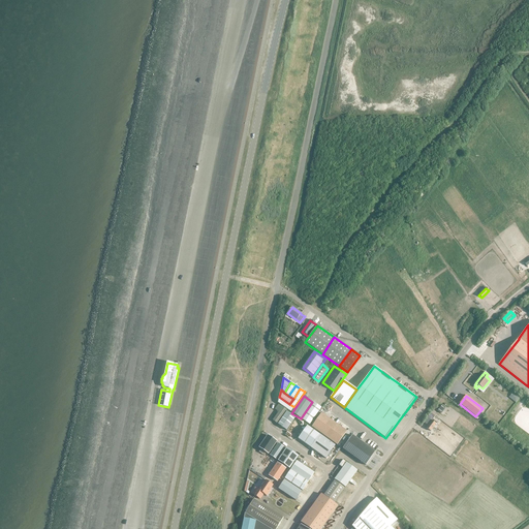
[(294,407),(289,404),(279,397),(278,403),(291,412),(294,407)]
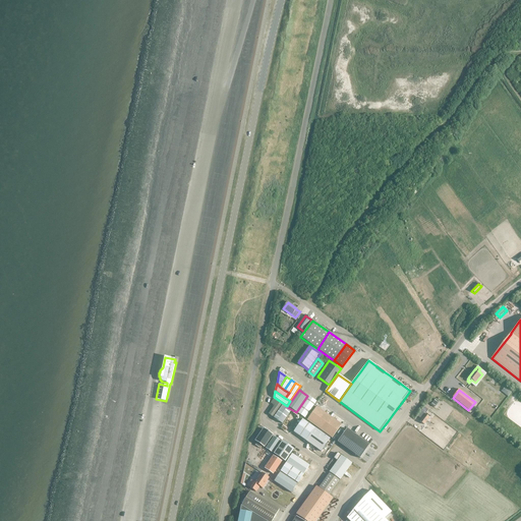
[(308,396),(296,413),(305,418),(316,402),(308,396)]
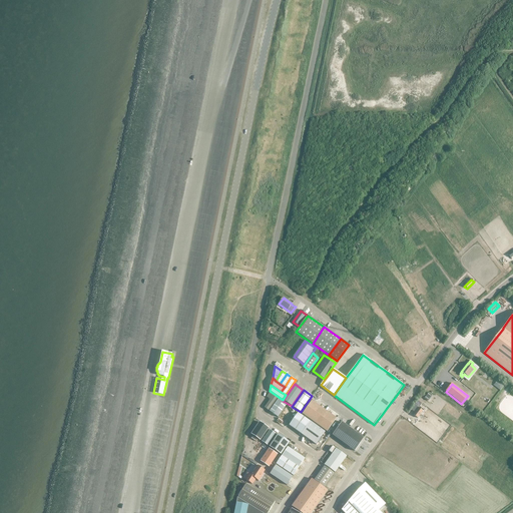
[(278,398),(270,392),(267,397),(271,400),(265,408),(269,411),(278,398)]
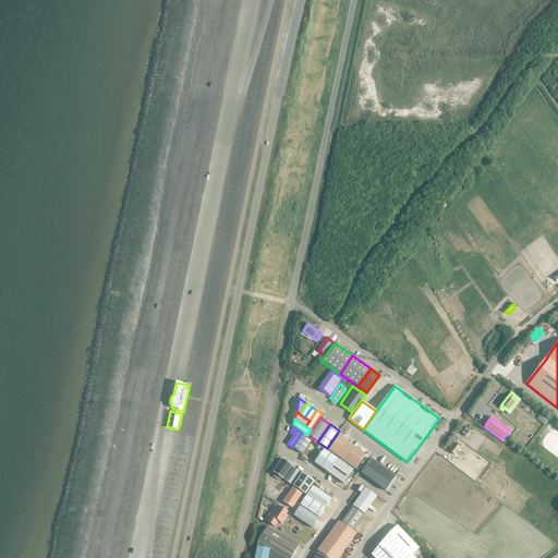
[(302,455),(312,440),(303,434),(293,448),(302,455)]
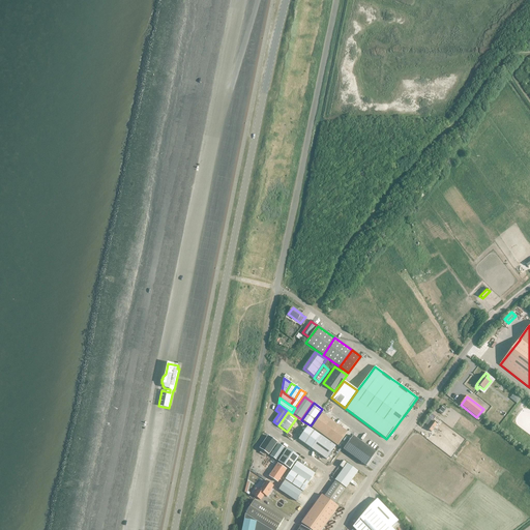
[(348,433),(322,414),(313,428),(337,446),(348,433)]
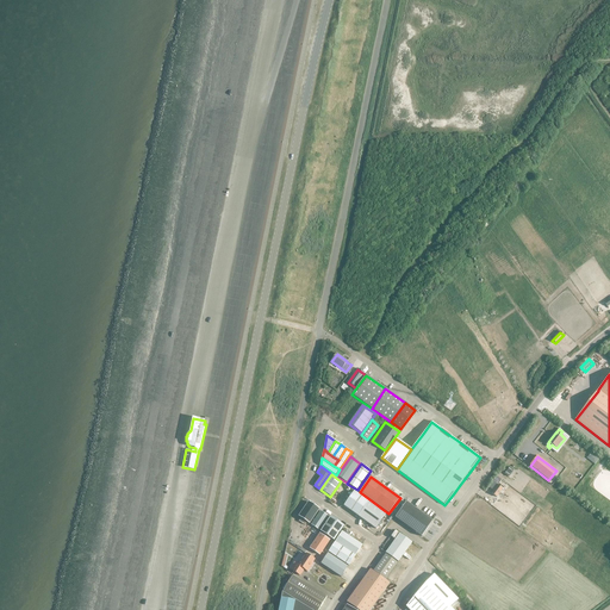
[(491,493),(496,497),(503,489),(498,485),(491,493)]
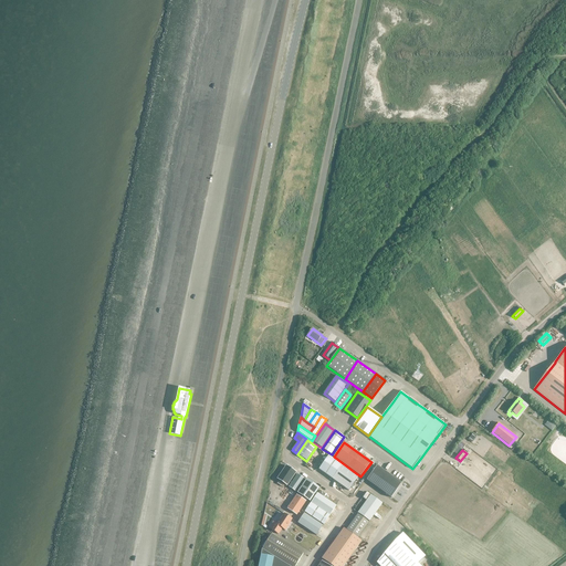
[(318,470),(333,479),(342,465),(328,456),(318,470)]
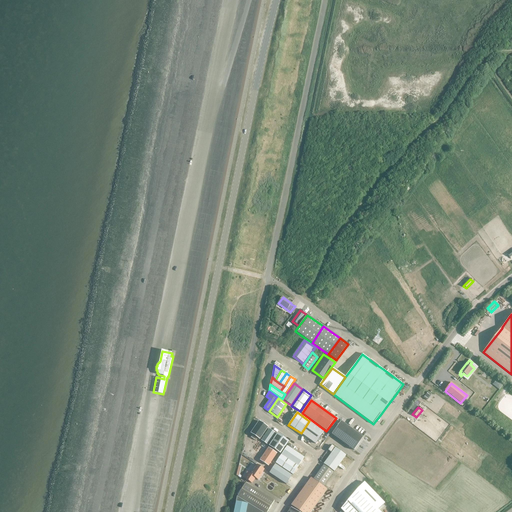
[(268,428),(259,421),(251,434),(260,440),(268,428)]
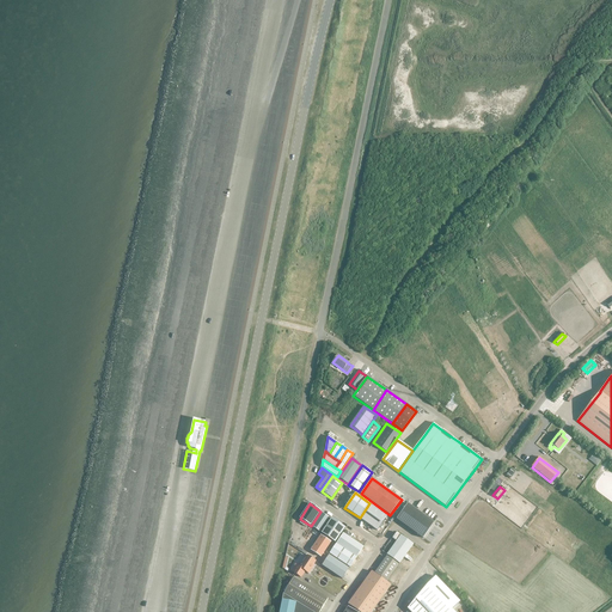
[(387,515),(369,503),(360,518),(369,525),(377,531),(387,515)]
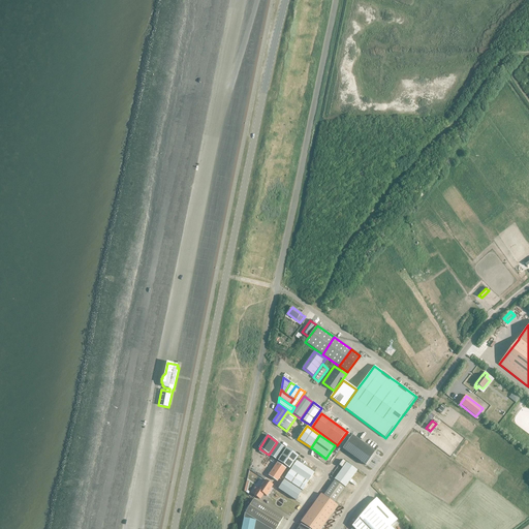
[(352,435),(342,449),(366,466),(375,452),(352,435)]
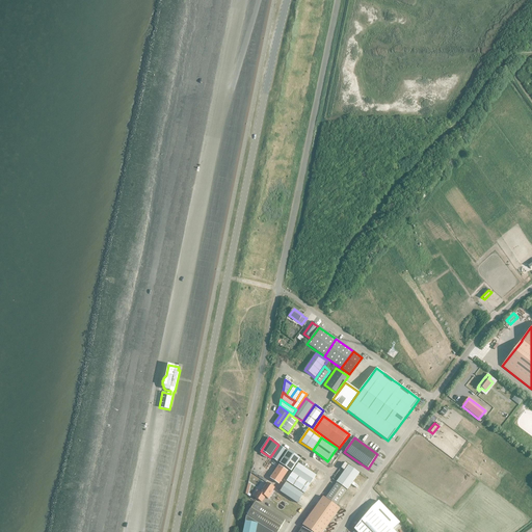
[(278,462),(286,450),(280,446),(271,457),(278,462)]
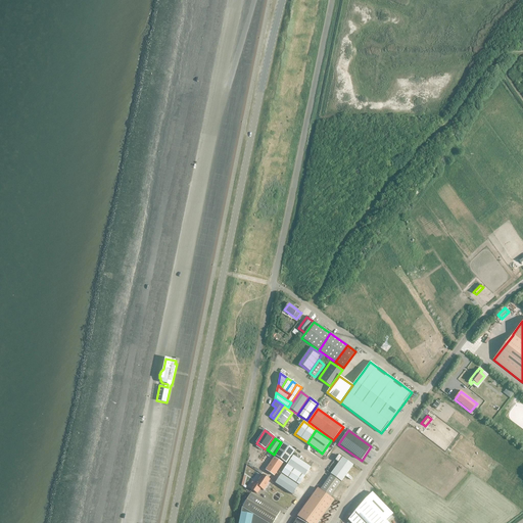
[(283,443),(275,456),(286,464),(295,452),(283,443)]
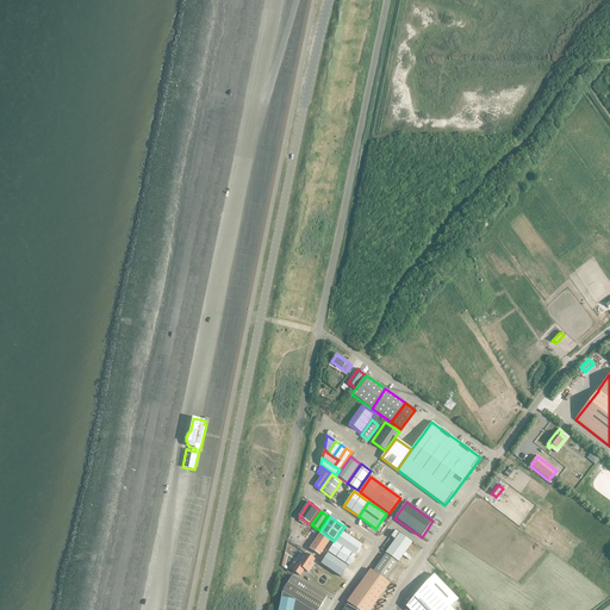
[(342,531),(335,542),(328,552),(348,566),(362,546),(342,531)]
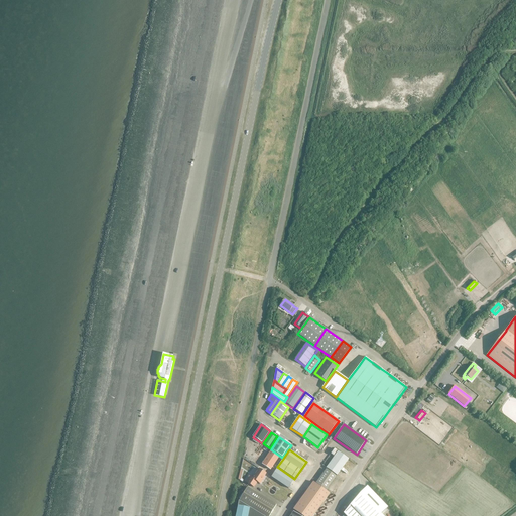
[(337,476),(349,459),(338,452),(326,468),(337,476)]
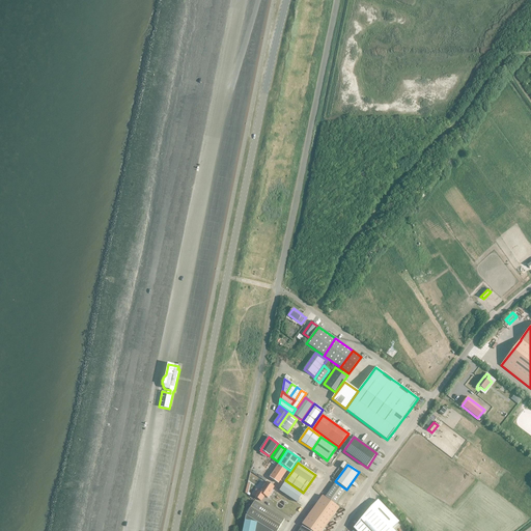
[(284,470),(279,466),(271,478),(276,481),(284,470)]
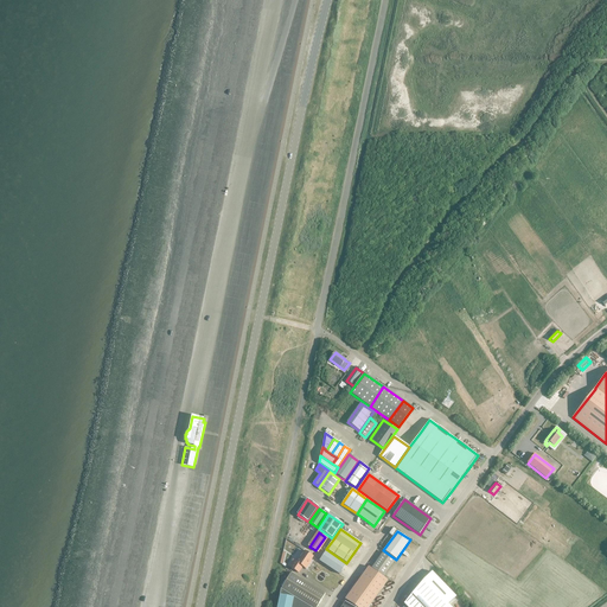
[(293,560),(288,567),(299,573),(302,567),(306,569),(310,564),(308,564),(313,557),(305,551),(296,562),(293,560)]
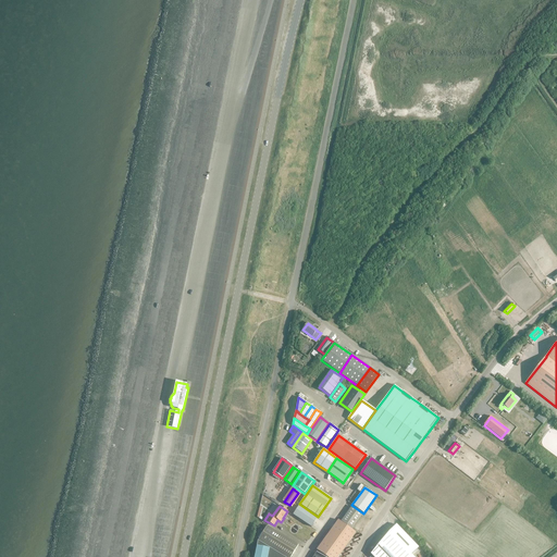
[(318,518),(299,506),(293,515),(311,527),(318,518)]
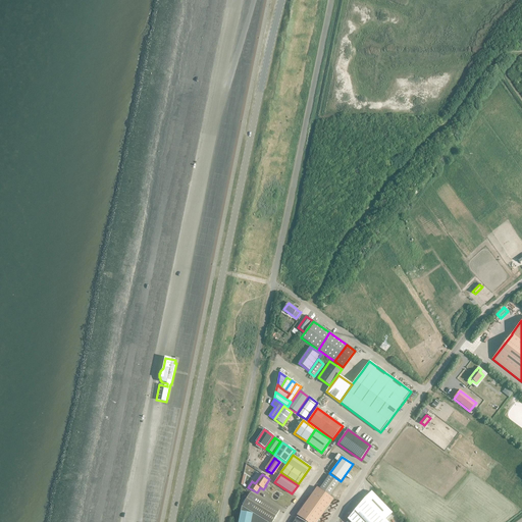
[(330,496),(340,482),(329,475),(320,488),(330,496)]
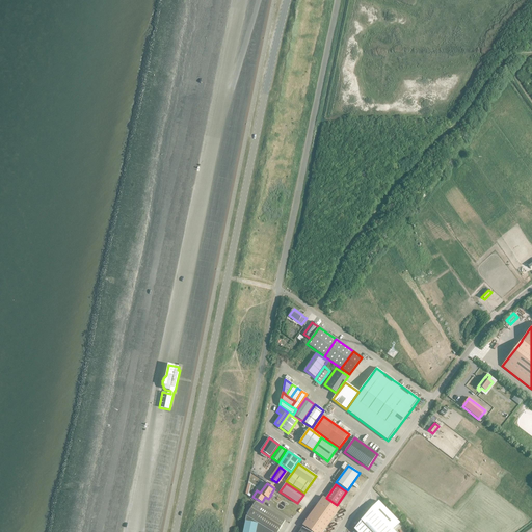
[(323,531),(340,509),(323,497),(302,526),(311,531),(323,531)]
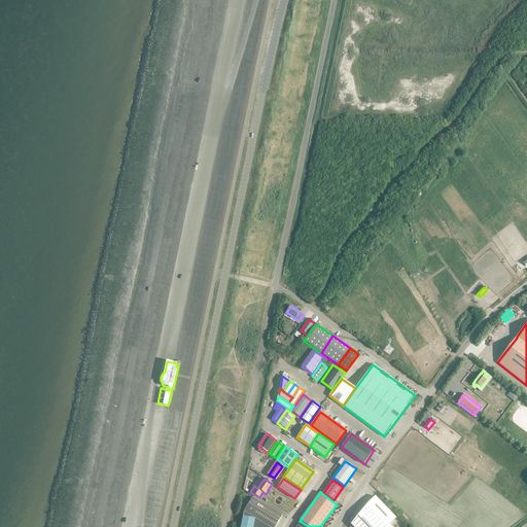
[(350,524),(353,526),(391,526),(389,525),(396,519),(375,496),(369,502),(350,524)]
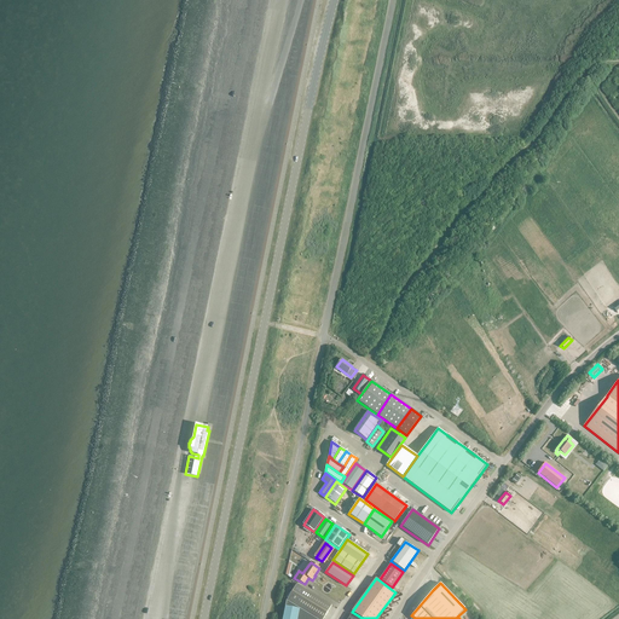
[(323,618),(331,606),(296,584),(287,600),(318,618),(323,618)]
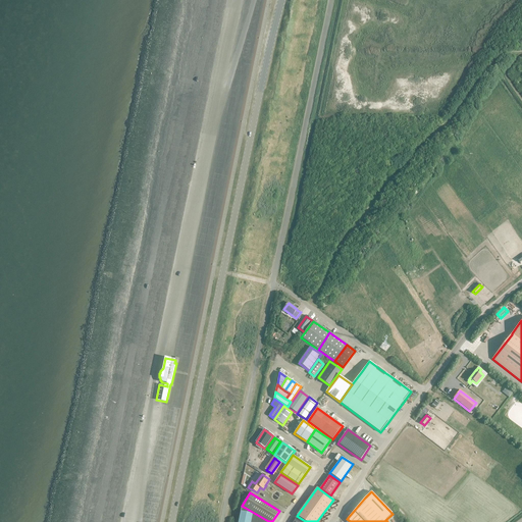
[(266,521),(260,518),(242,507),(238,521),(266,521)]
